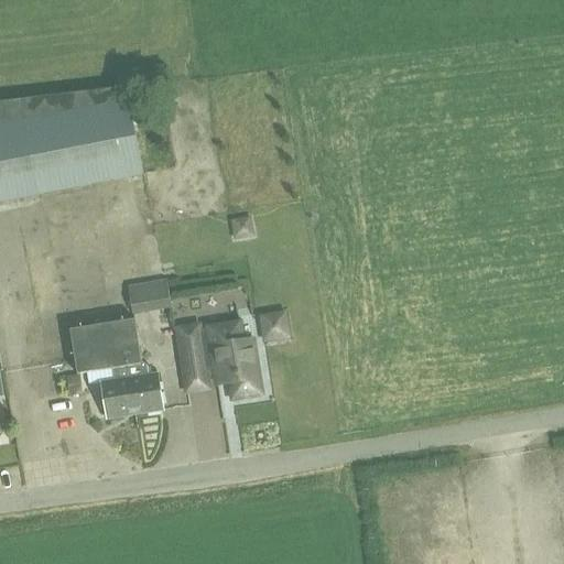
[(0,203),(144,175),(127,87),(0,101),(0,203)]
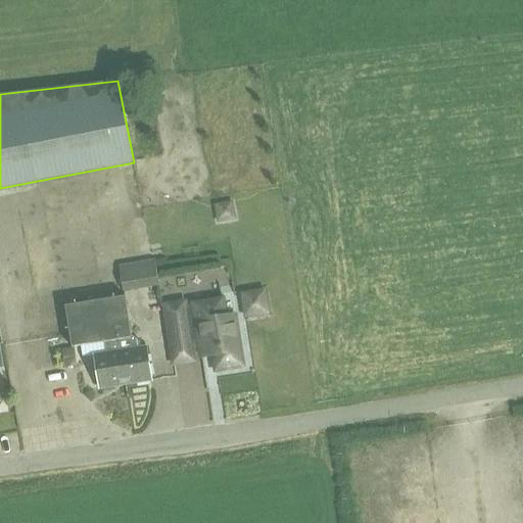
[(221,220),(233,218),(231,206),(219,208),(221,220)]
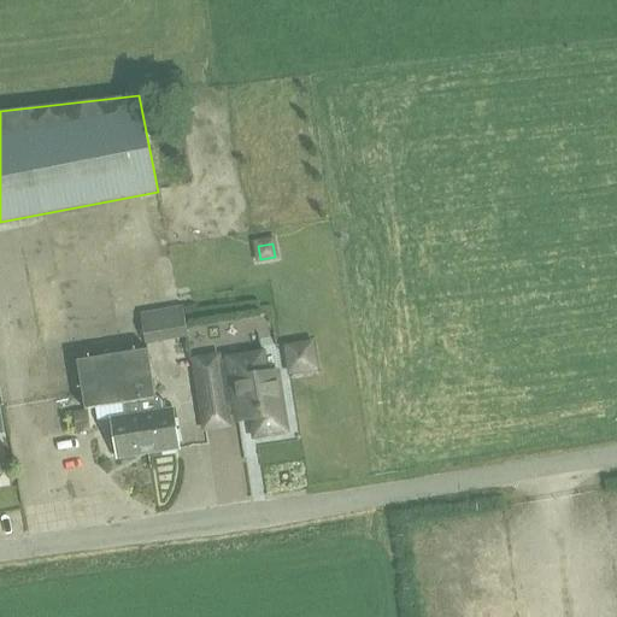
[(81,309),(112,301),(110,293),(78,300),(81,309)]
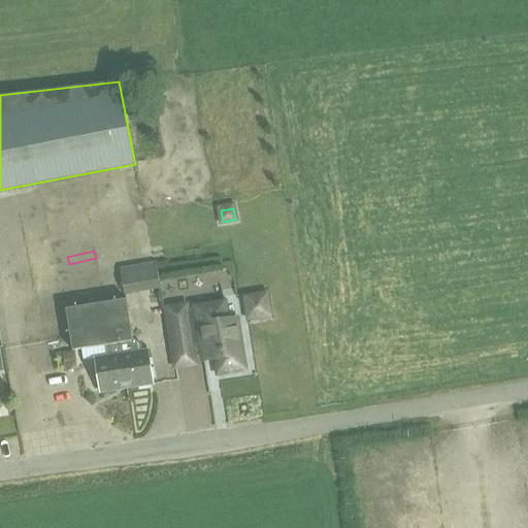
[(127,299),(66,309),(73,351),(105,345),(120,342),(134,340),(127,299)]
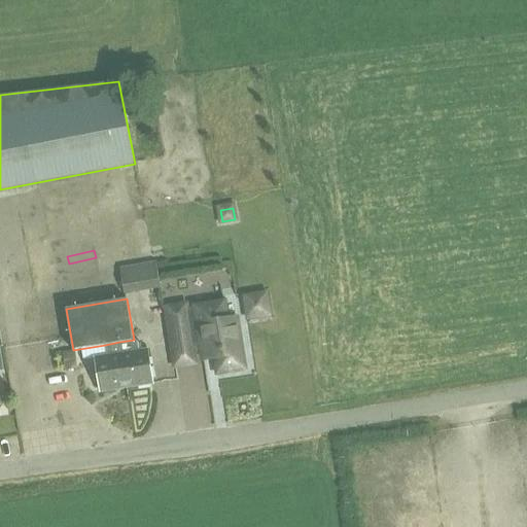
[(186,305),(166,308),(174,356),(194,353),(192,347),(202,346),(204,361),(206,360),(205,356),(215,354),(218,373),(241,370),(237,342),(241,342),(237,319),(226,321),(223,303),(196,308),(196,312),(187,313),(186,305)]
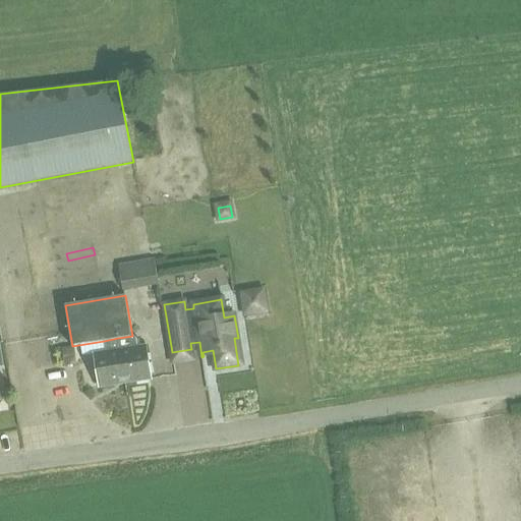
[(132,336),(118,338),(125,383),(151,379),(146,346),(138,347),(136,335),(132,336)]
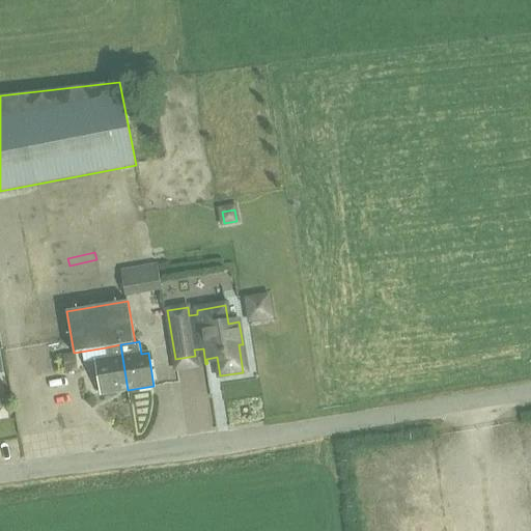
[(108,357),(96,359),(96,361),(102,394),(128,390),(120,344),(106,347),(108,357)]
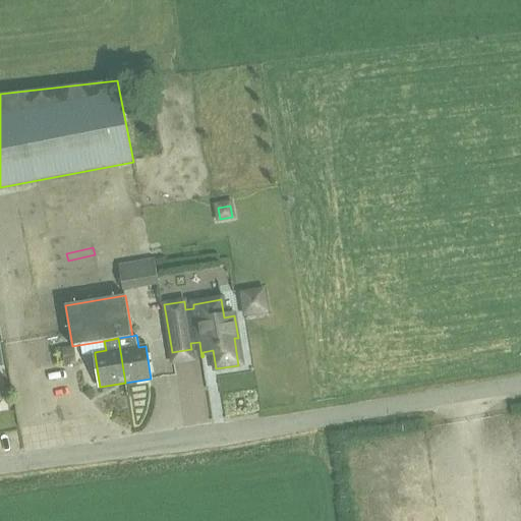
[(65,368),(77,366),(74,349),(62,351),(65,368)]
